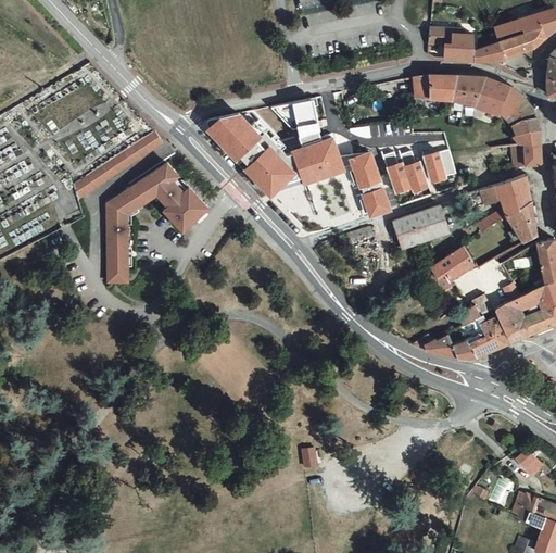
[(523,28),(523,30),(541,25),(547,39),(555,32),(555,9),(495,27),(498,36),(523,28)]
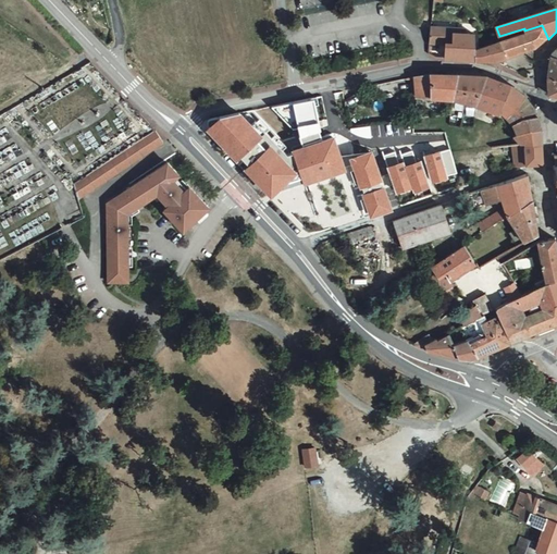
[(478,46),(477,33),(456,32),(450,25),(433,24),(432,40),(449,41),(448,56),(461,57),(462,54),(467,54),(467,58),(473,59),(473,49),(478,48),(478,46)]
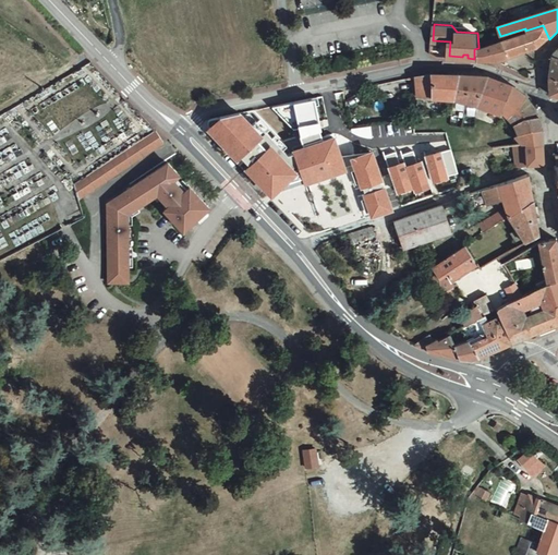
[(549,39),(543,25),(525,31),(525,33),(478,48),(474,49),(474,59),(498,61),(538,47),(549,39)]
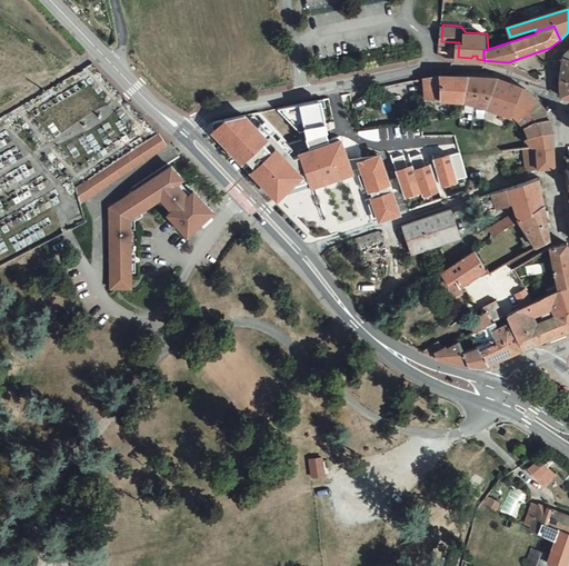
[(465,101),(515,118),(515,116),(523,88),(498,78),(443,77),(426,80),(426,101),(430,102),(430,119),(460,118),(465,101)]
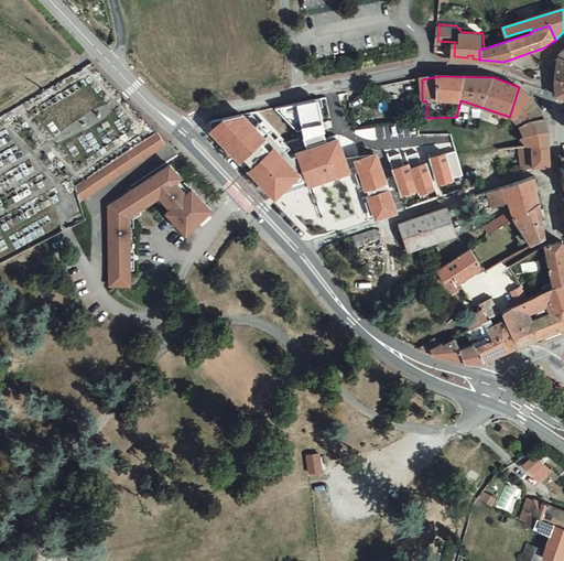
[(519,87),(510,115),(510,117),(514,125),(531,98),(519,87)]
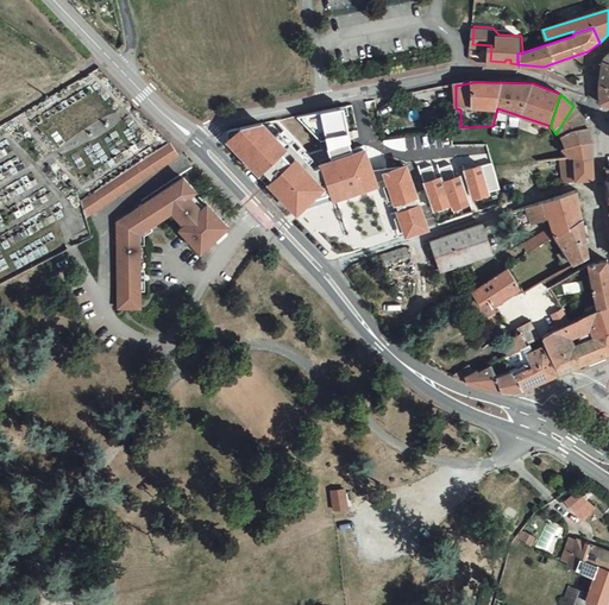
[(581,114),(573,106),(556,134),(559,140),(575,127),(588,125),(586,123),(581,114)]
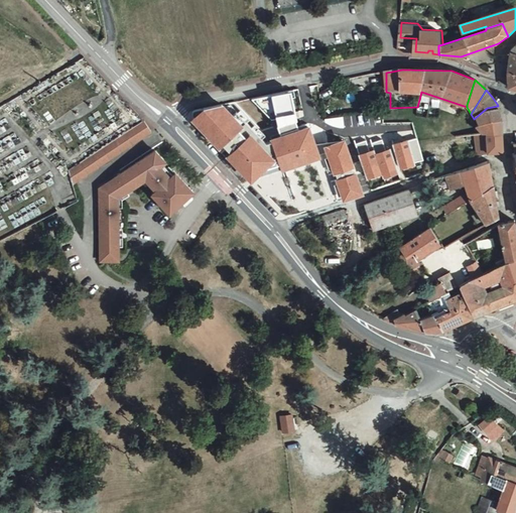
[(307,126),(298,129),(295,122),(296,122),(290,93),(252,101),(271,121),(276,120),(279,129),(262,133),(235,105),(214,108),(196,113),(195,115),(194,116),(194,118),(194,120),(194,121),(220,149),(223,146),(231,155),(228,158),(251,182),(253,180),(318,158),(307,126)]
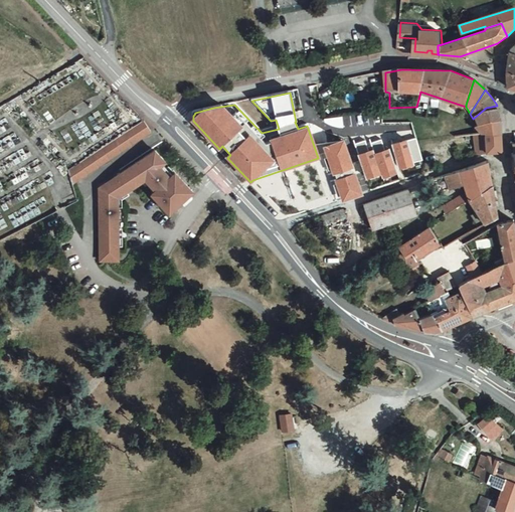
[(497,106),(486,108),(473,119),(475,123),(499,120),(497,106)]
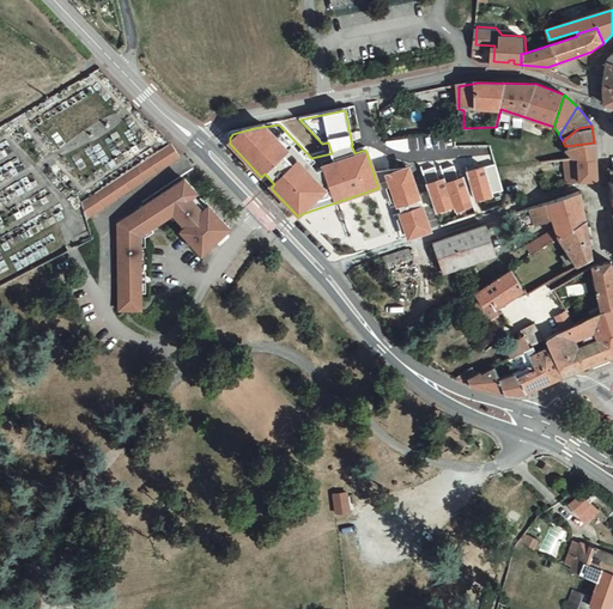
[(386,142),(387,150),(405,147),(404,140),(386,142)]
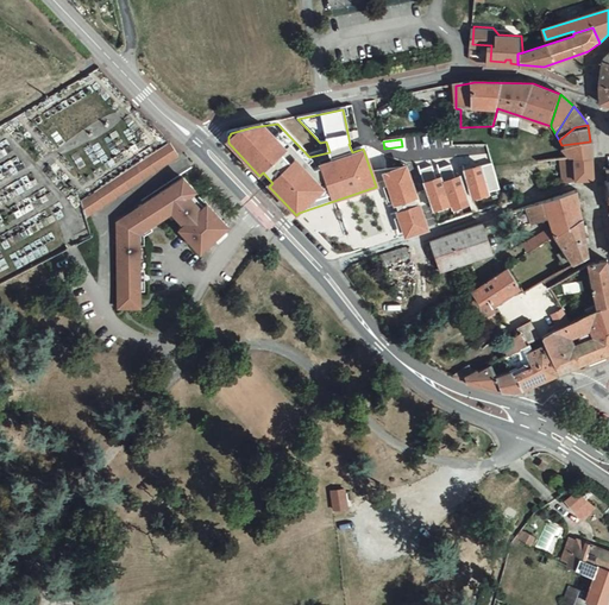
[(592,153),(590,142),(562,145),(569,157),(592,153)]
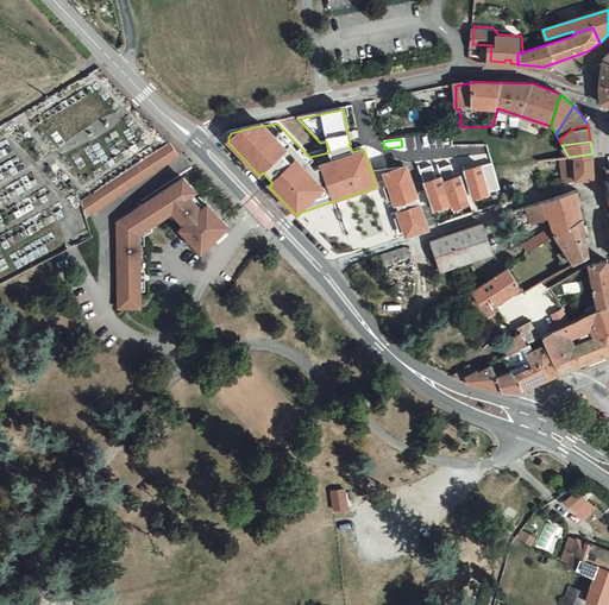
[(87,222),(180,161),(170,147),(82,206),(87,222)]
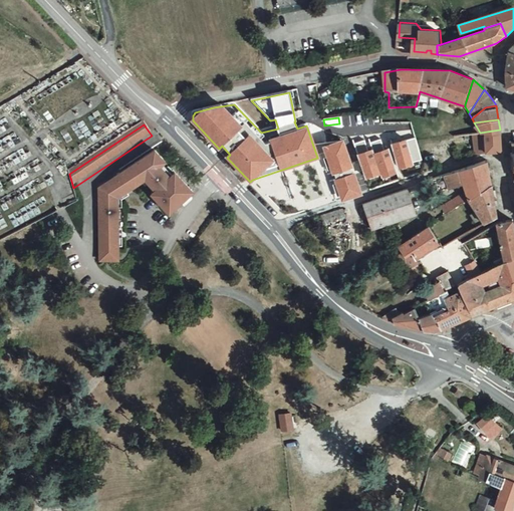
[(503,152),(500,130),(480,133),(474,134),(476,156),(478,155),(487,154),(503,152)]
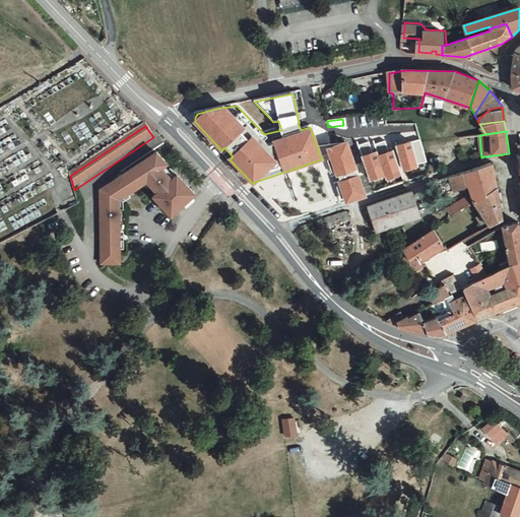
[(417,165),(427,160),(420,139),(396,146),(403,170),(417,165)]
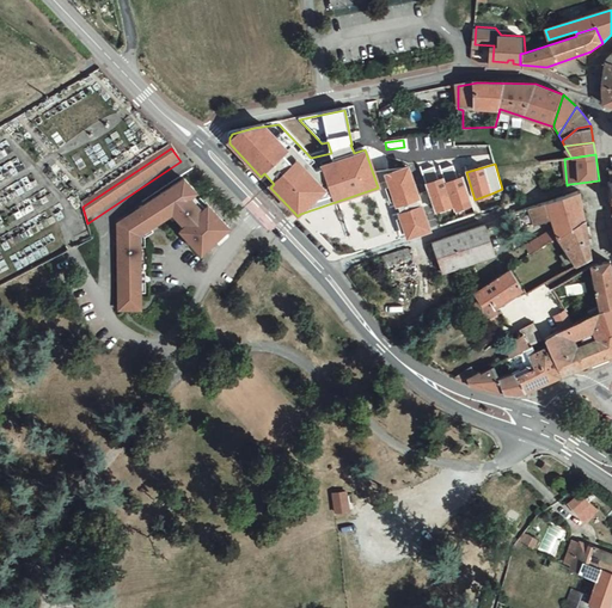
[(452,207),(454,212),(471,206),(465,186),(460,188),(458,183),(453,167),(440,171),(444,180),(446,188),(452,207)]
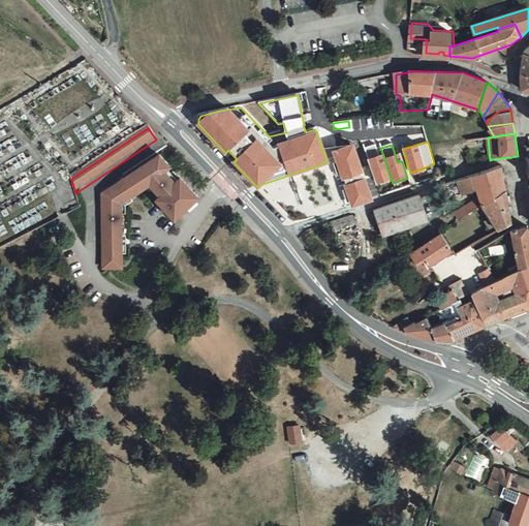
[(364,149),(376,184),(391,179),(385,162),(381,163),(379,157),(375,146),(364,149)]
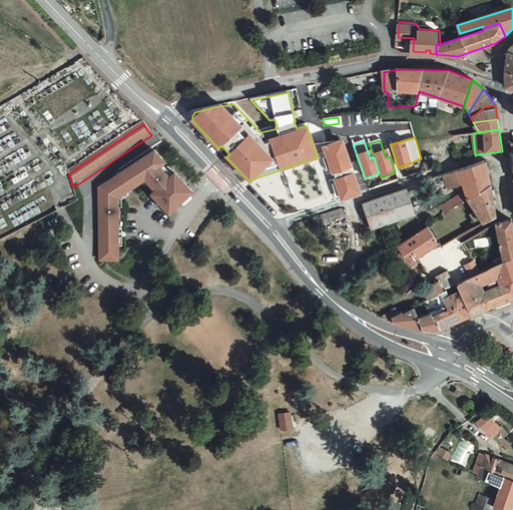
[(359,193),(342,142),(325,148),(342,199),(359,193)]
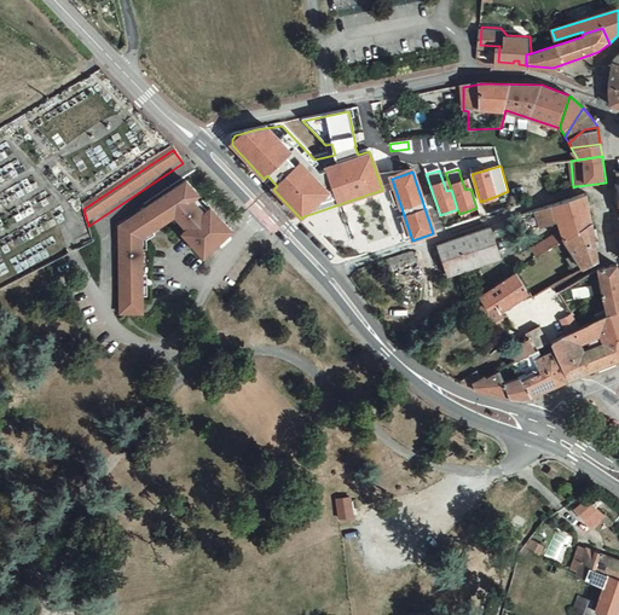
[(267,175),(264,179),(273,190),(277,186),(267,175)]
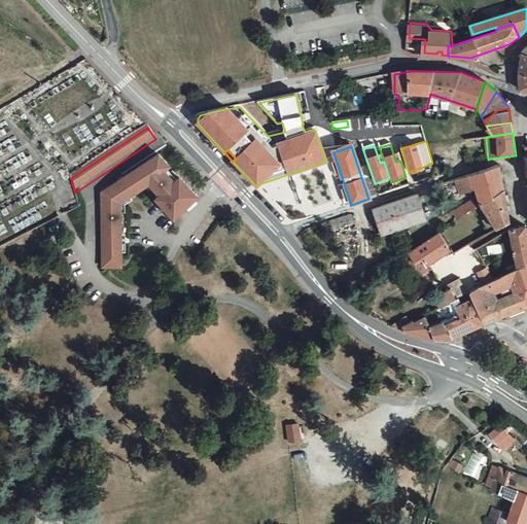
[(117,201),(146,182),(156,194),(153,198),(171,217),(195,196),(183,183),(181,185),(165,168),(168,166),(157,154),(99,191),(100,265),(118,264),(117,201)]
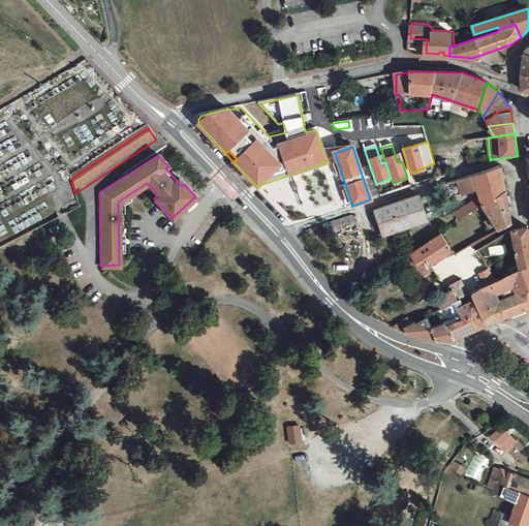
[(503,168),(473,178),(476,190),(478,199),(473,203),(477,208),(480,206),(505,190),(503,168)]
